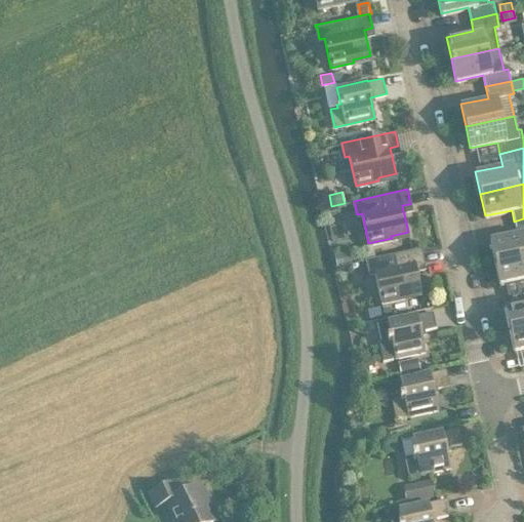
[(523,218),(514,222),(517,233),(490,239),(494,261),(523,253),(523,218)]
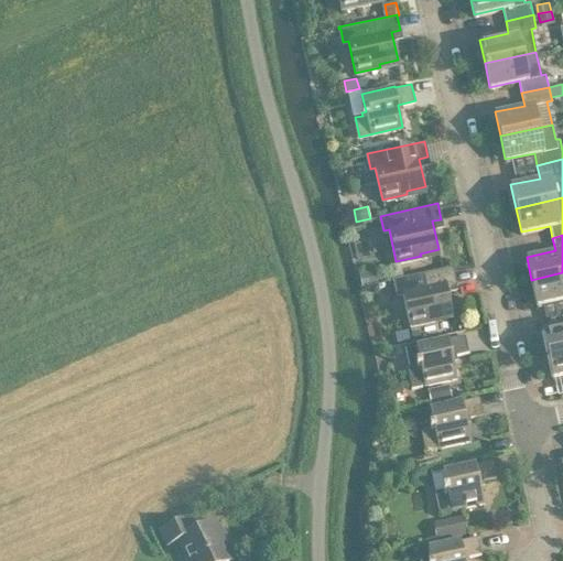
[(446,283),(454,281),(451,266),(393,278),(397,293),(402,292),(409,324),(434,319),(433,315),(452,311),(446,283)]
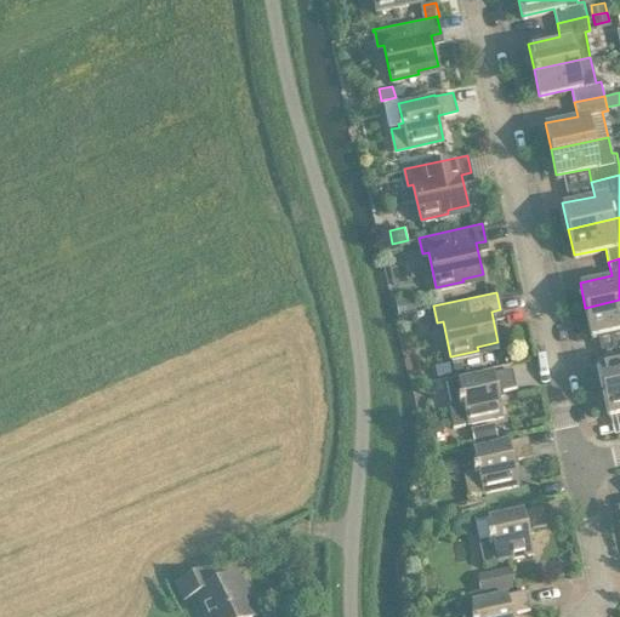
[(416,309),(414,295),(396,298),(398,312),(416,309)]
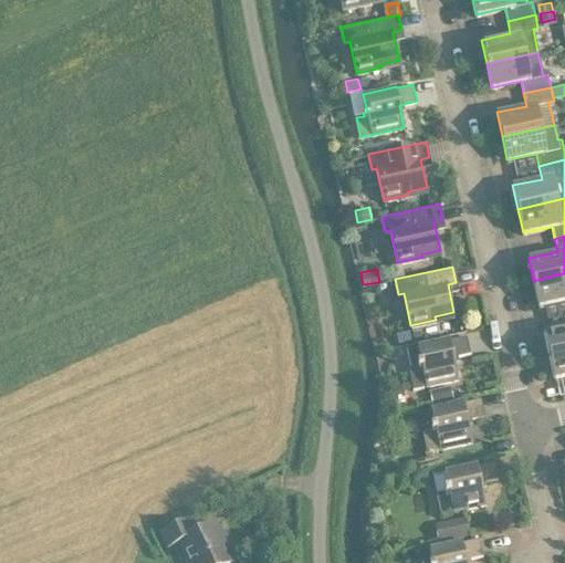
[(564,273),(533,281),(539,305),(564,299),(564,273)]
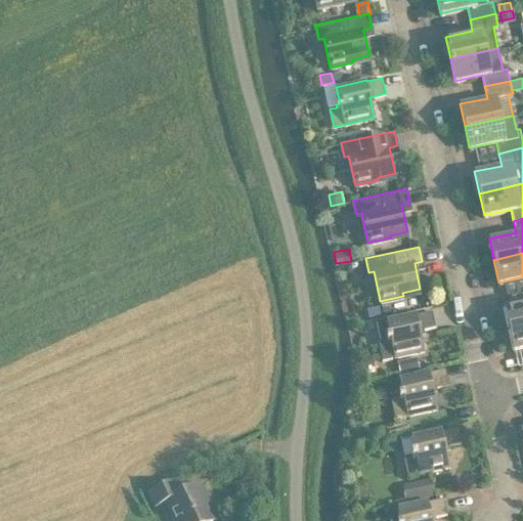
[(522,301),(504,306),(509,328),(522,323),(522,301)]
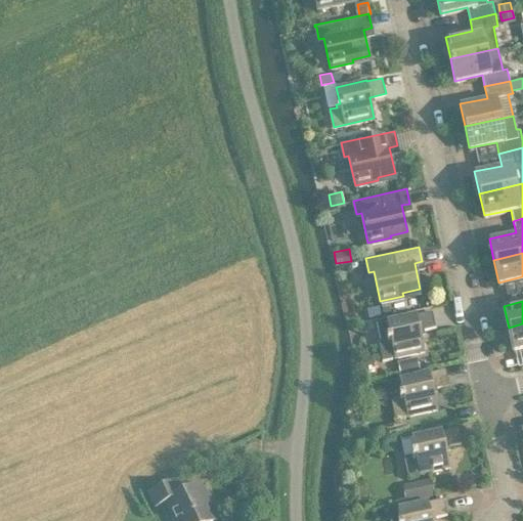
[(366,307),(368,315),(381,313),(379,304),(366,307)]
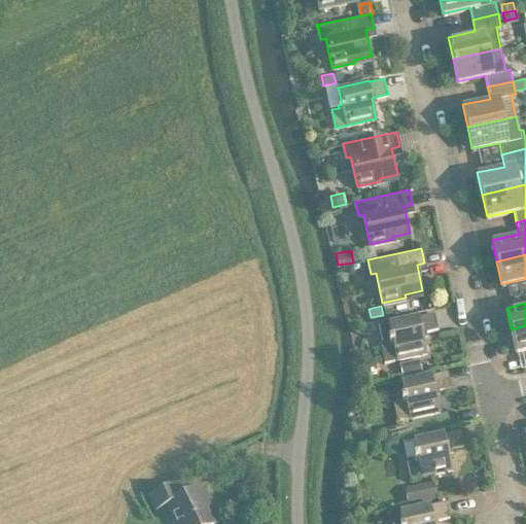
[(379,324),(383,342),(382,343),(386,361),(427,352),(422,330),(439,327),(434,312),(419,315),(419,314),(388,321),(389,322),(379,324)]
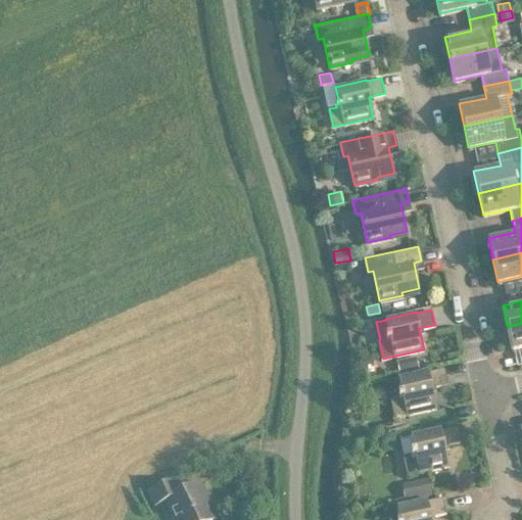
[(521,323),(508,327),(512,349),(521,346),(521,323)]
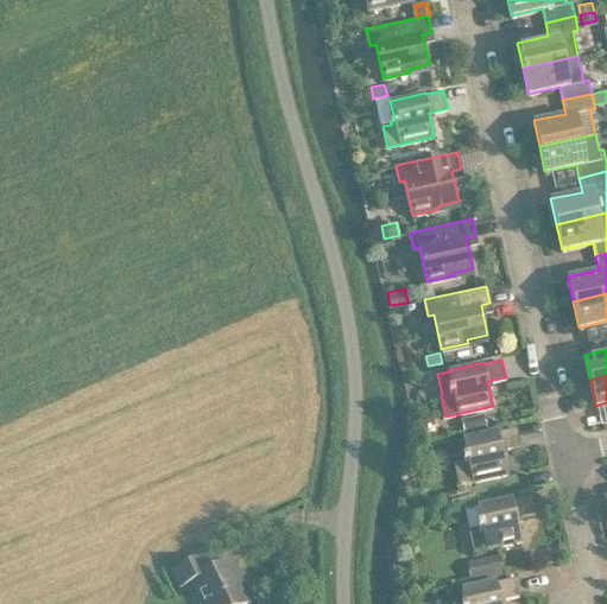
[(486,425),(484,413),(462,418),(465,430),(486,425)]
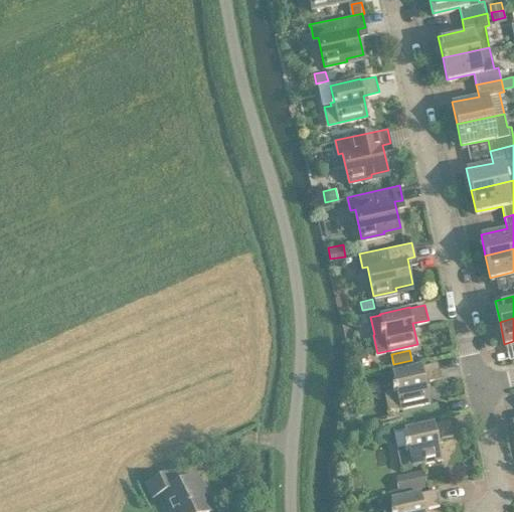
[(391,370),(381,373),(385,391),(389,409),(430,401),(424,380),(441,377),(438,361),(421,365),(421,364),(391,370)]
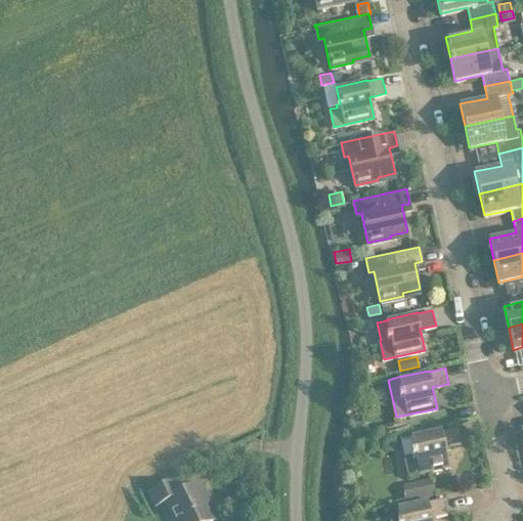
[(410,418),(395,421),(397,432),(412,429),(410,418)]
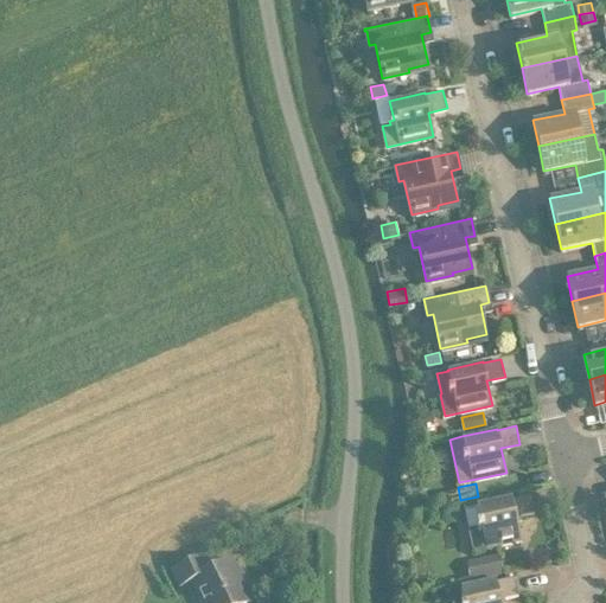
[(516,515),(534,512),(530,493),(511,496),(511,495),(477,504),(480,523),(477,524),(477,527),(470,528),(473,550),(521,539),(516,515)]
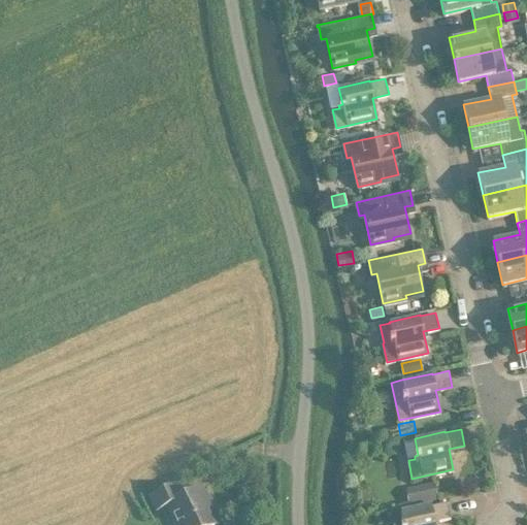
[(409,504),(436,498),(433,481),(405,487),(409,504)]
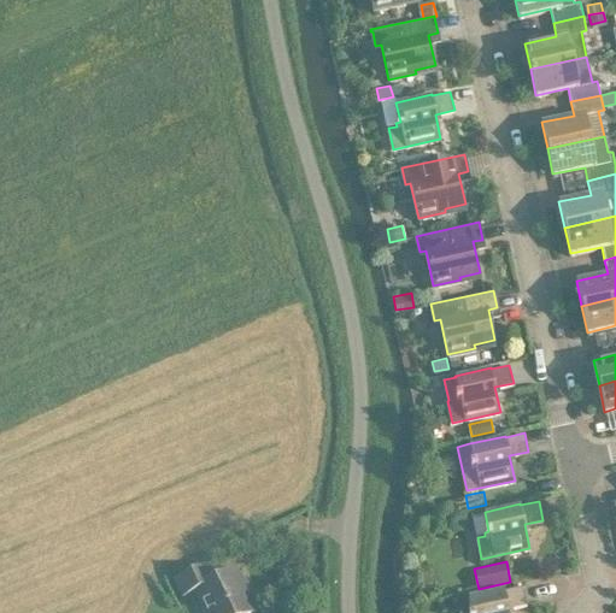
[(235,566),(213,577),(207,564),(175,579),(182,595),(194,589),(200,602),(207,599),(213,612),(245,612),(256,608),(235,566)]
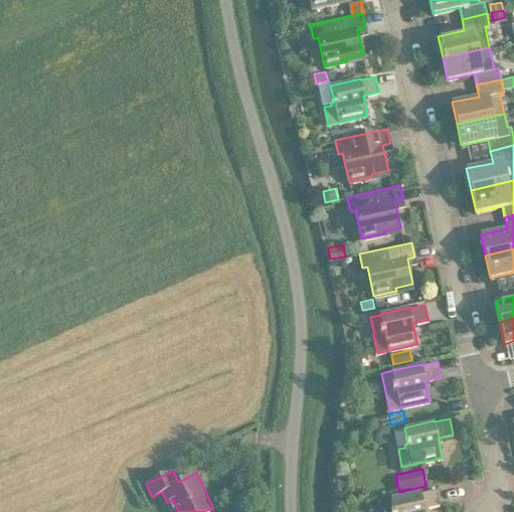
[(423,511),(423,507),(440,504),(436,488),(420,492),(420,491),(390,498),(393,511),(423,511)]
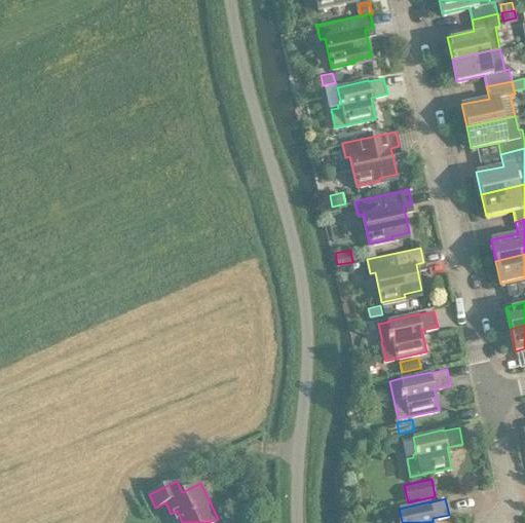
[(340,502),(341,513),(351,512),(350,501),(340,502)]
